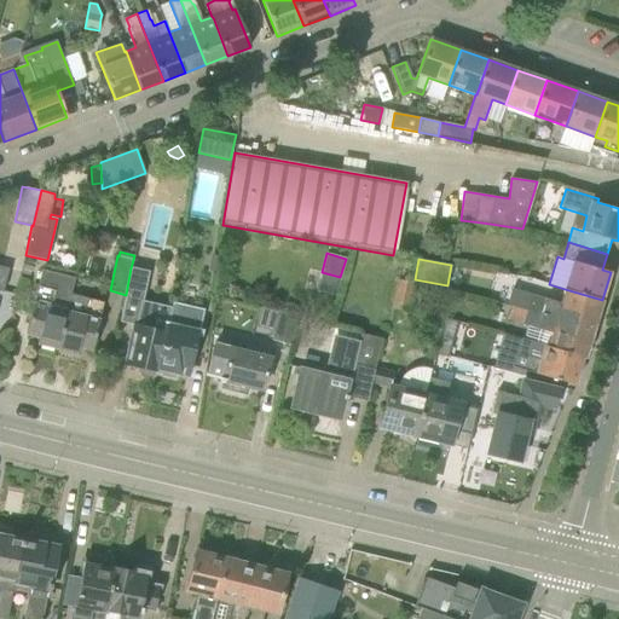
[(39,288),(25,334),(39,337),(38,343),(58,348),(71,296),(75,278),(42,270),(39,288)]
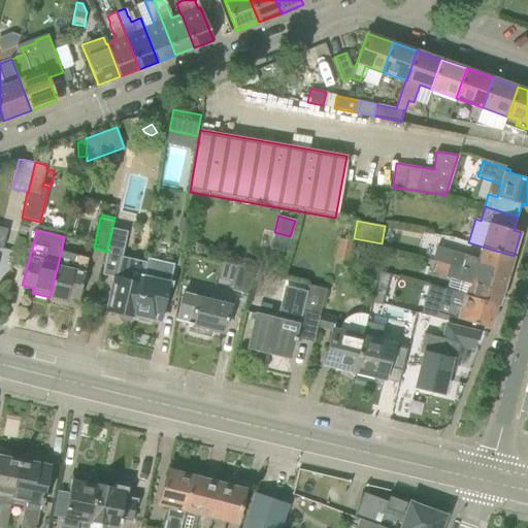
[(334,258),(349,262),(353,241),(339,238),(334,258)]
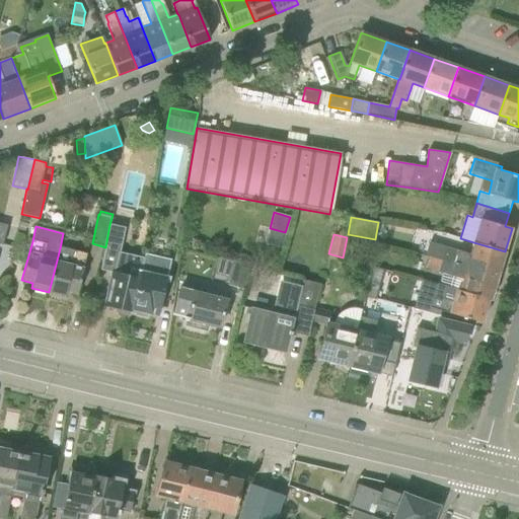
[(469,254),(446,247),(434,244),(430,256),(441,260),(497,276),(505,251),(473,242),(469,254)]
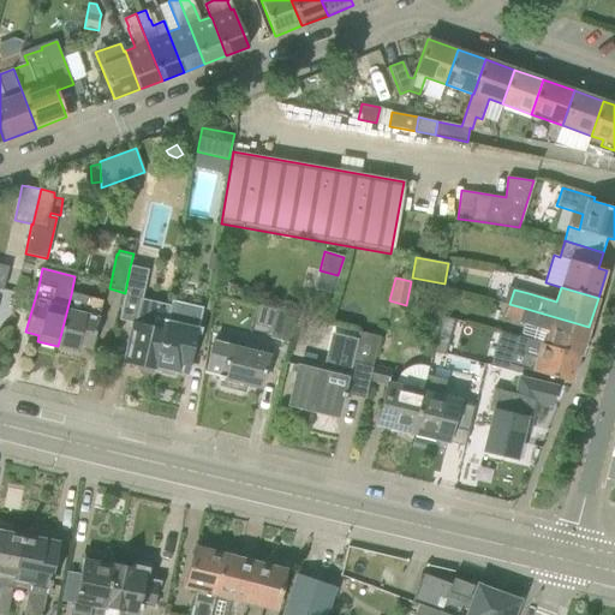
[(78,345),(91,348),(102,302),(71,294),(58,346),(77,351),(78,345)]
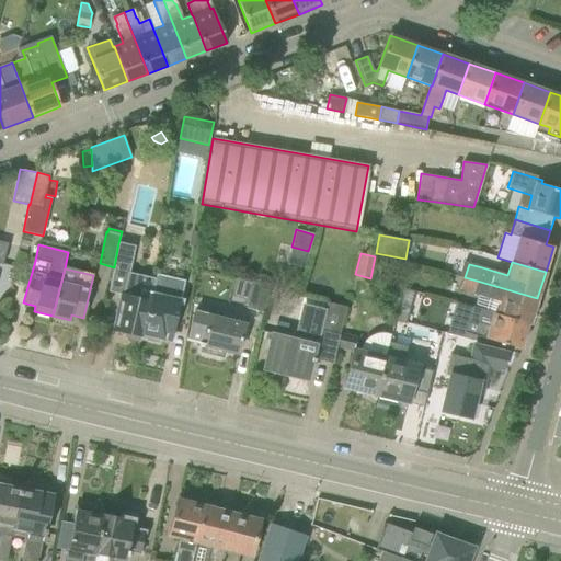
[(157,278),(141,275),(128,272),(114,331),(126,334),(126,335),(129,340),(136,342),(140,339),(141,338),(150,299),(151,295),(157,278)]
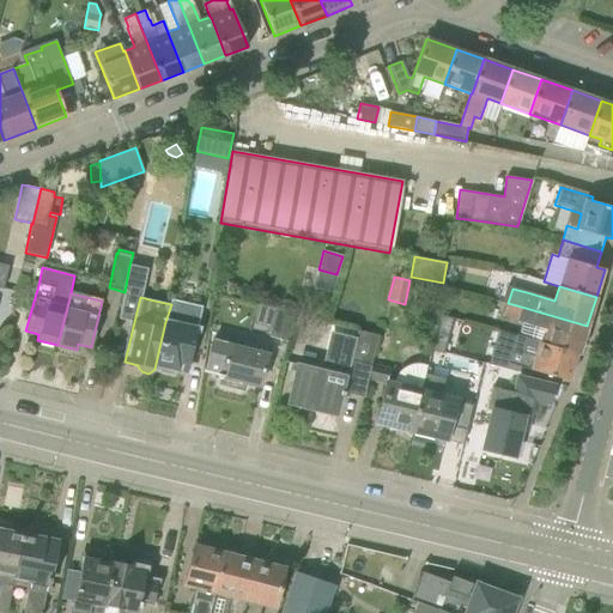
[(173,368),(187,371),(201,307),(171,299),(171,304),(165,322),(164,327),(155,369),(171,372),(173,368)]
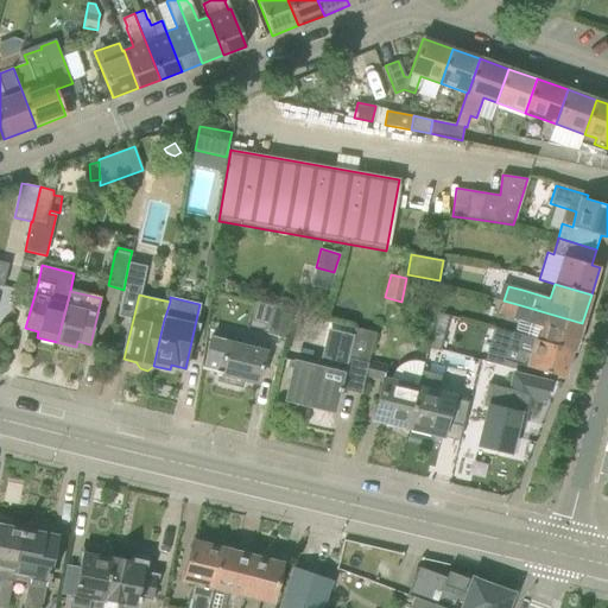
[(499,316),(513,320),(542,329),(538,342),(574,352),(582,323),(517,304),(504,301),(499,316)]
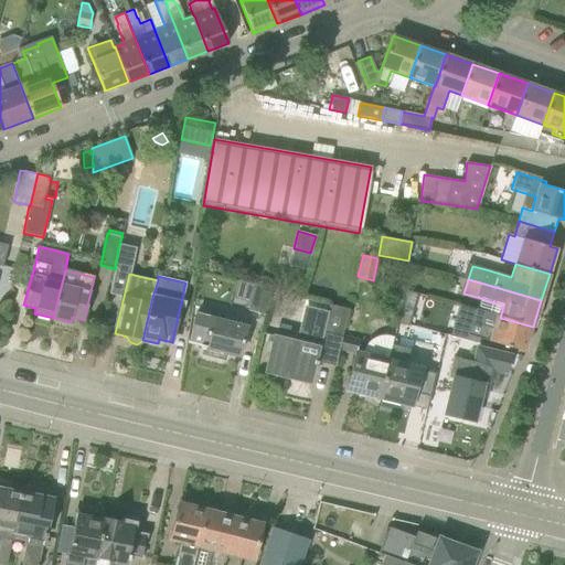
[(249,302),(248,310),(266,315),(273,288),(238,280),(234,298),(249,302)]
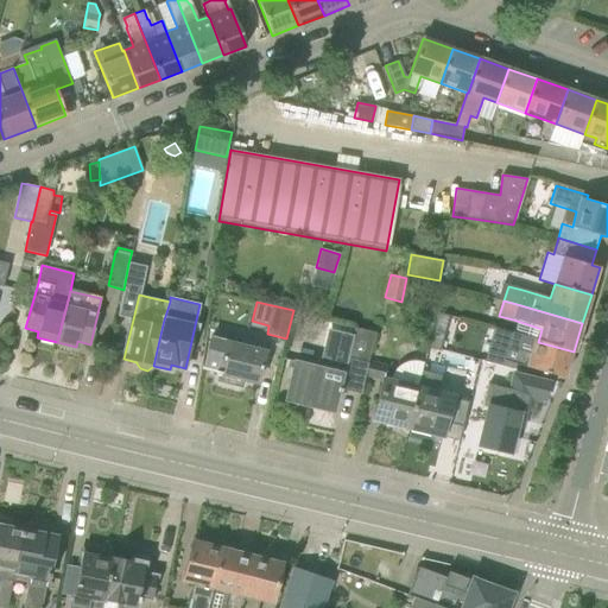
[(441,350),(449,316),(436,312),(428,347),(441,350)]
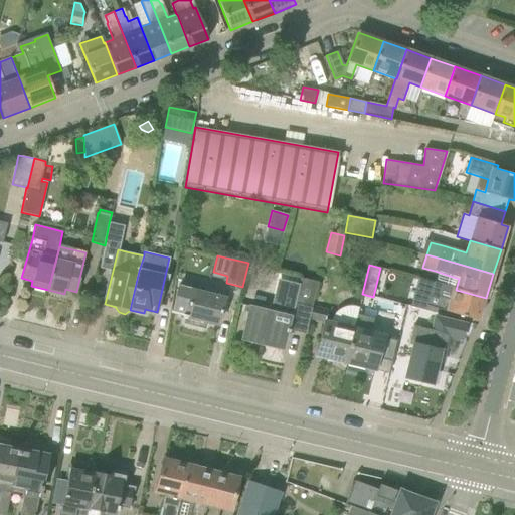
[(182,316),(185,317),(183,323),(204,328),(206,322),(217,325),(224,299),(191,290),(194,278),(182,275),(173,311),(183,314),(182,316)]
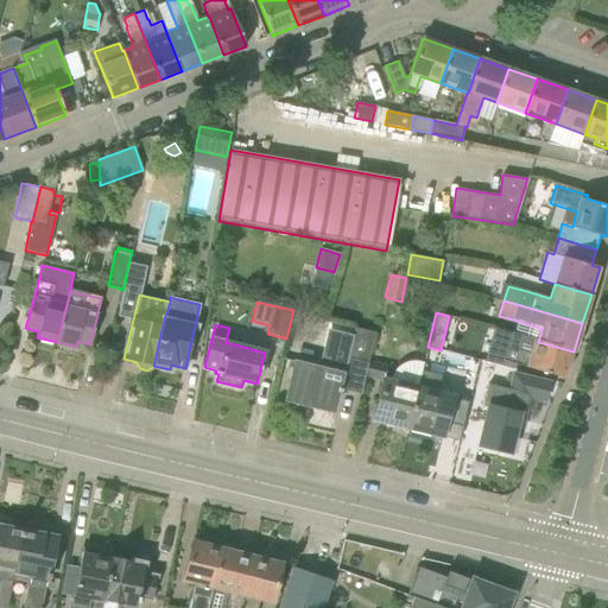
[(323,369),(295,362),(285,398),(333,410),(337,392),(347,394),(355,360),(367,363),(368,361),(375,333),(355,328),(354,335),(340,331),(339,335),(331,333),(324,362),(321,362),(320,365),(323,366),(323,369)]
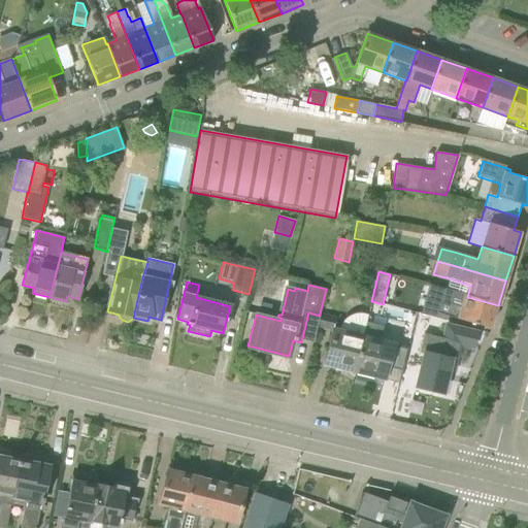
[(467,297),(464,297),(444,291),(437,312),(489,328),(492,319),(494,320),(498,305),(467,297)]
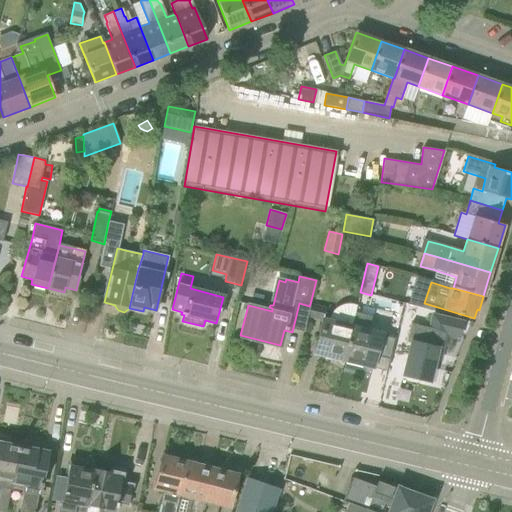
[(308,317),(323,320),(325,308),(310,304),(309,306),(310,306),(308,317)]
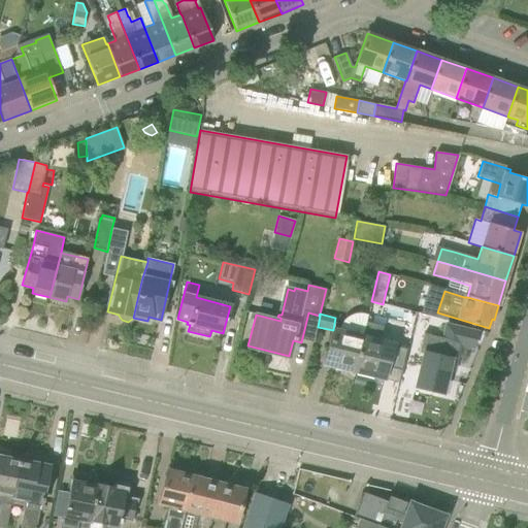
[(334,369),(351,373),(351,371),(354,372),(366,321),(367,316),(358,314),(354,315),(350,316),(345,319),(342,323),(340,327),(339,332),(333,330),(324,364),(335,367),(334,369)]
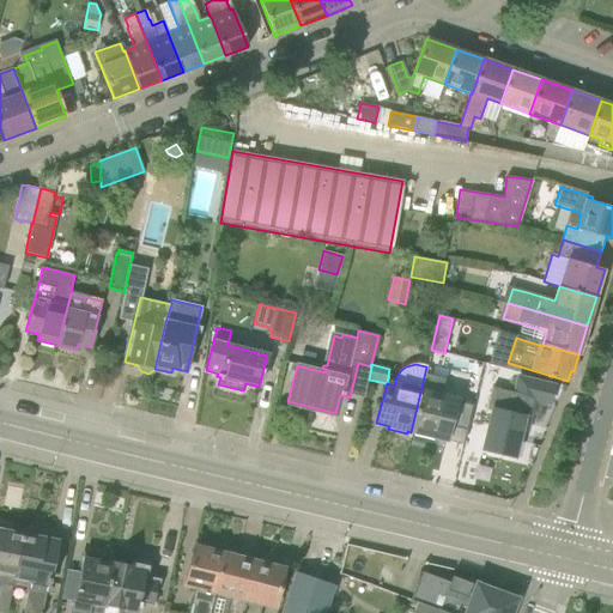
[(434,438),(445,441),(455,400),(441,396),(445,377),(425,372),(411,432),(414,434),(414,435),(432,439),(434,438)]
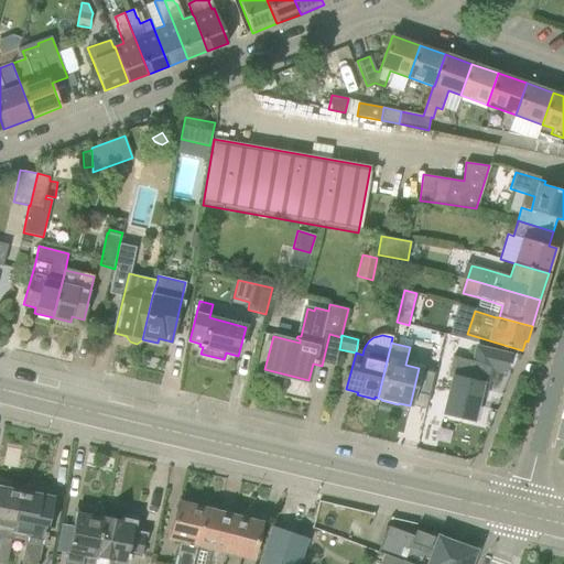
[(506,370),(509,355),(477,347),(469,379),(454,376),(444,413),(473,420),(480,390),(486,391),(491,367),(506,370)]
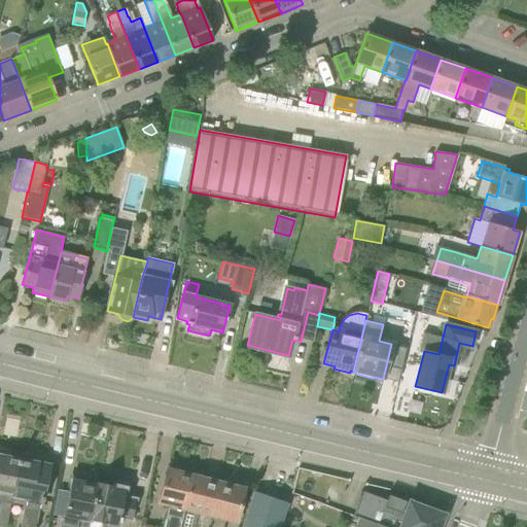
[(0,526),(4,526),(6,526),(12,497),(20,456),(4,454),(3,457),(0,456),(0,526)]
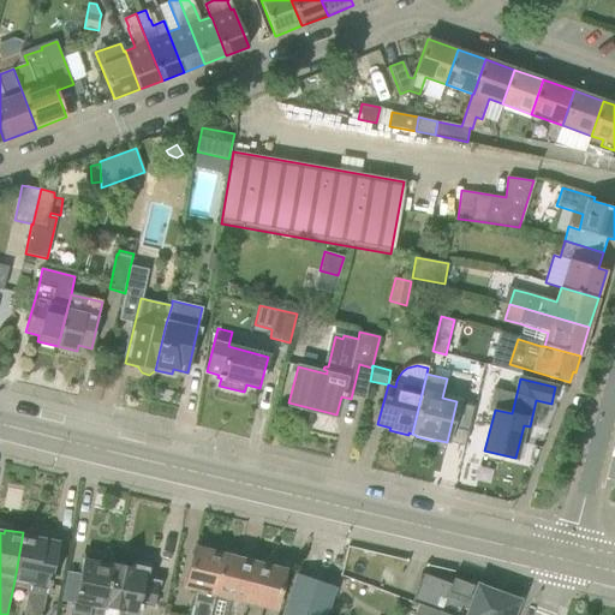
[(33,614),(42,614),(55,544),(40,541),(41,533),(24,530),(24,532),(23,532),(15,580),(29,583),(23,613),(33,614)]
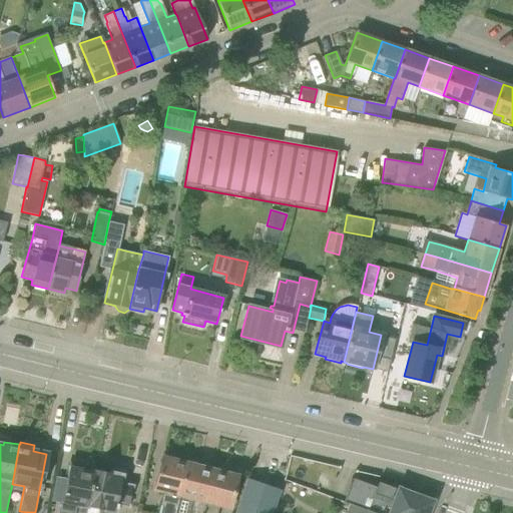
[(163,493),(158,512),(157,512),(173,512),(186,460),(163,454),(154,491),(163,493)]
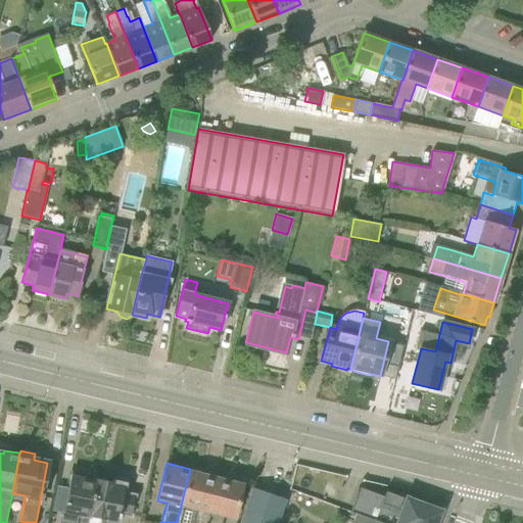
[(206,522),(219,475),(190,469),(177,522),(206,522)]
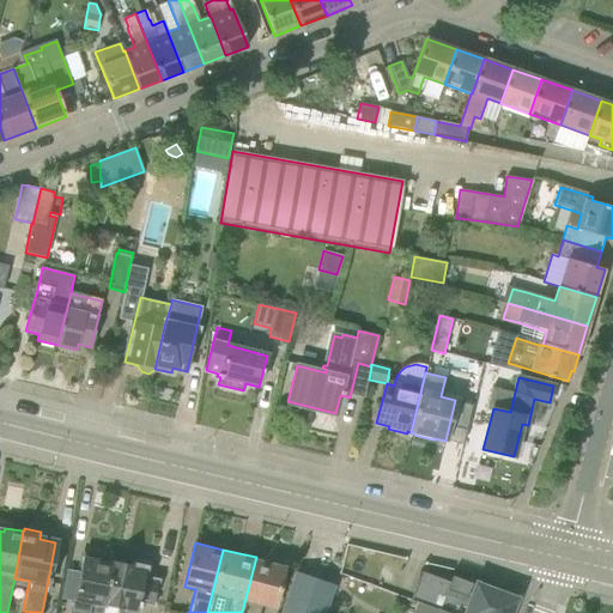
[(120,556),(116,560),(105,606),(104,605),(102,612),(137,612),(139,602),(153,605),(158,581),(144,578),(146,568),(131,565),(128,558),(120,556)]
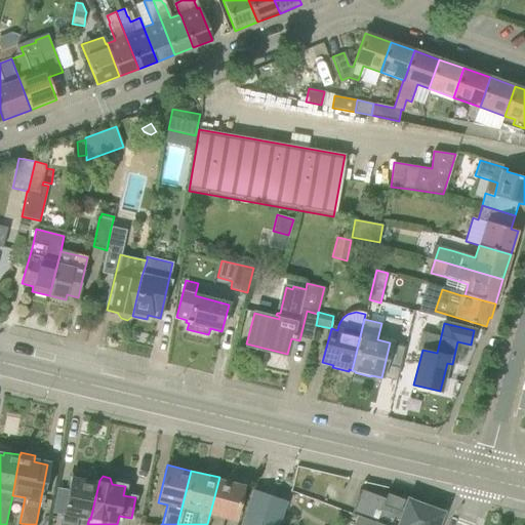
[(78,480),(71,479),(61,524),(74,524),(76,516),(89,518),(90,519),(99,480),(98,481),(79,477),(78,480)]
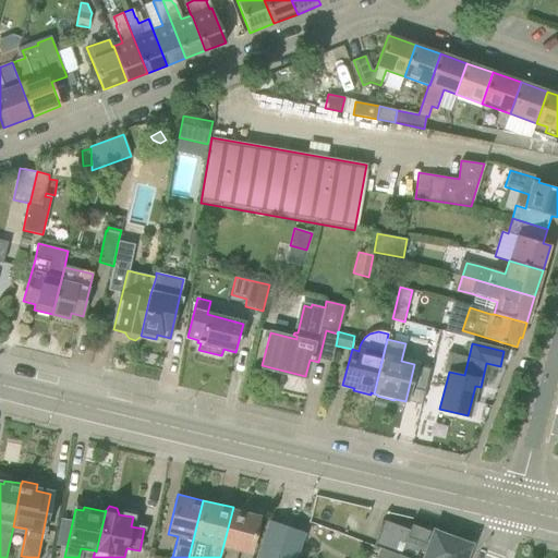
[(234,557),(237,552),(249,555),(259,513),(233,507),(220,557),(234,557)]
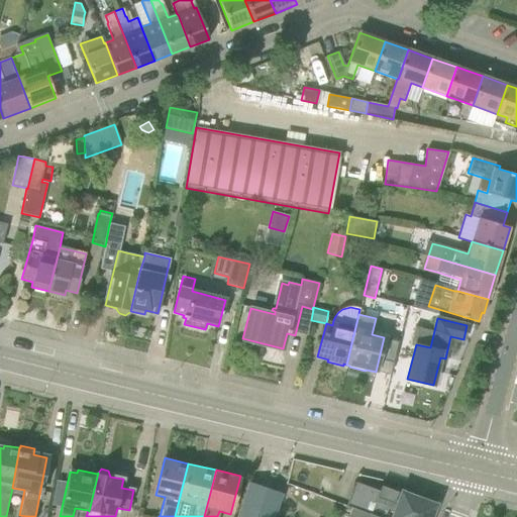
[(379,516),(431,516),(437,504),(401,491),(400,493),(381,486),(379,491),(355,482),(347,505),(371,514),(379,516)]
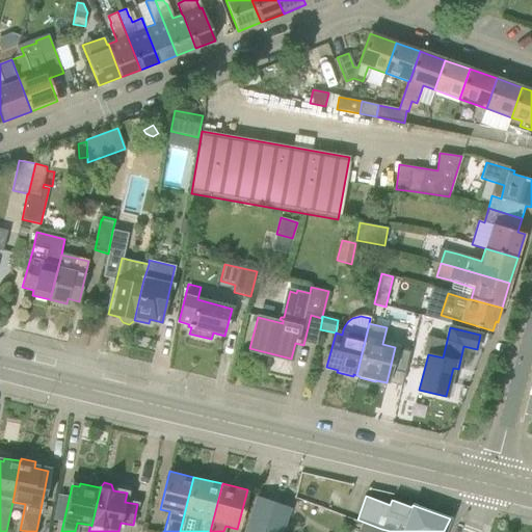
[(284,531),(292,512),(260,499),(245,531),(284,531)]
